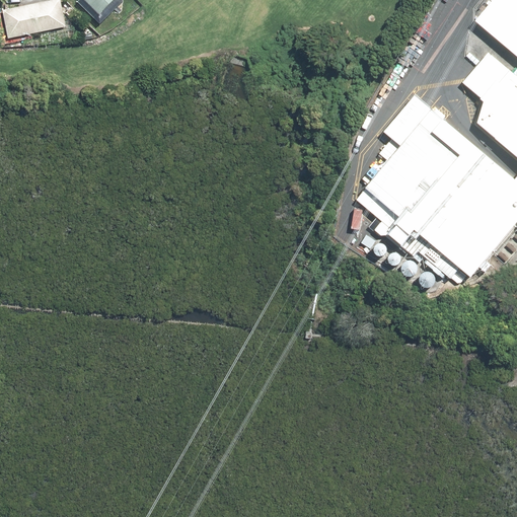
[(43,0),(9,5),(13,32),(72,23),(68,0),(43,0)]
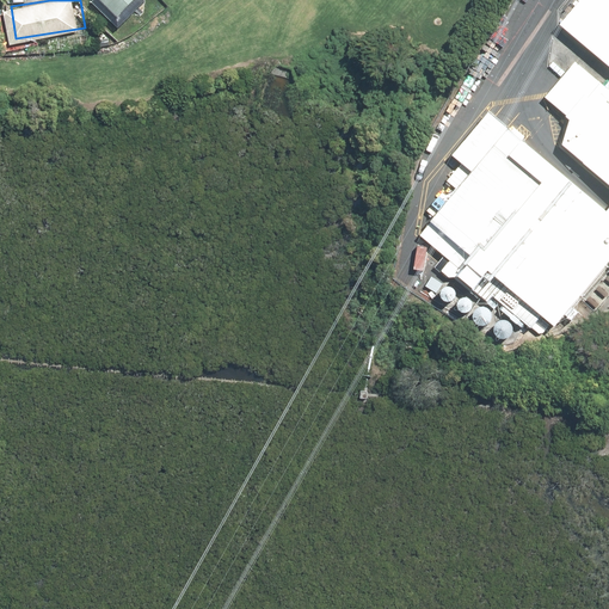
[(108,0),(125,16),(140,0),(108,0)]
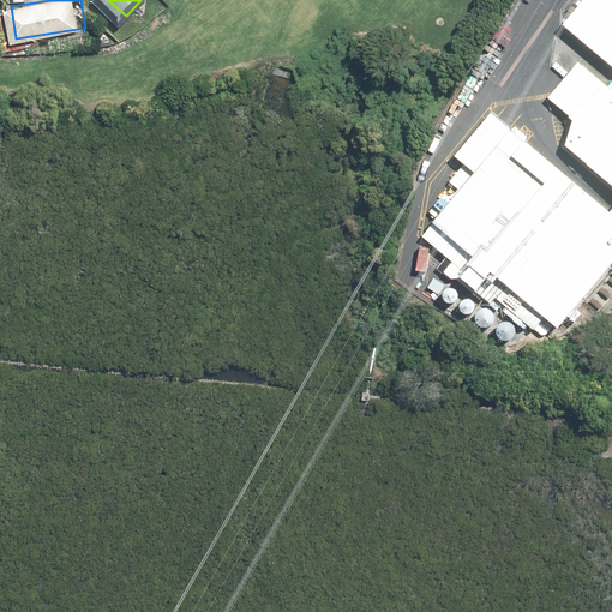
[(447,270),(499,310),(503,304),(541,334),(556,334),(564,324),(611,263),(611,0),(581,0),(561,25),(611,67),(611,90),(577,63),(547,97),(571,120),(563,145),(611,189),(611,204),(607,209),(527,141),(531,137),(520,126),(510,127),(490,111),(454,156),(472,174),(420,237),(453,261),(447,270)]
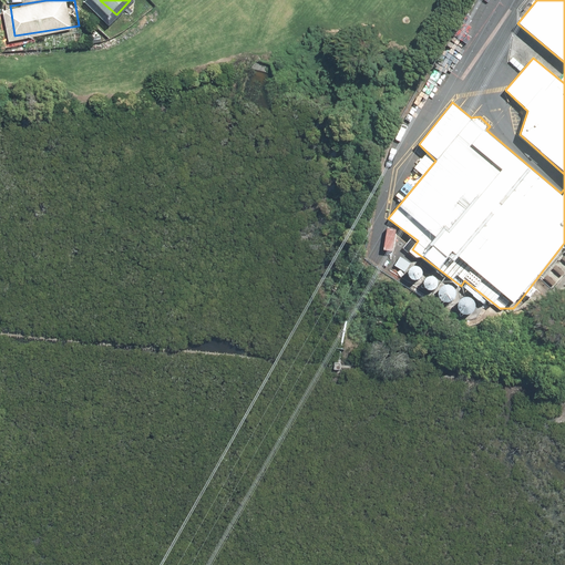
[(421,269),(420,267),(418,265),(414,263),(411,263),(409,264),(406,265),(404,267),(403,270),(403,273),(403,276),(406,278),(408,280),(410,281),(413,281),(417,280),(419,278),(421,276),(422,273),(421,269)]
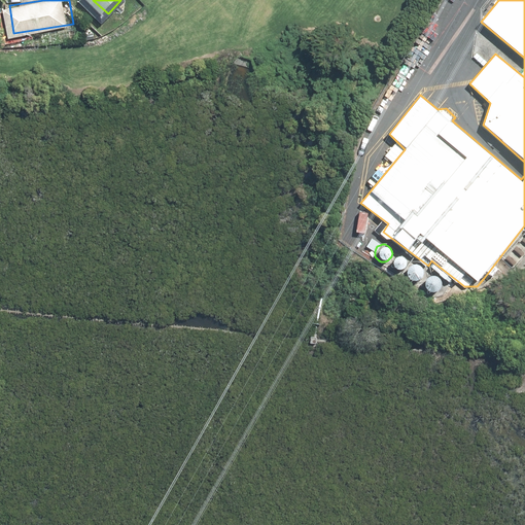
[(407,259),(406,256),(404,254),(400,253),(397,253),(395,253),(392,255),(391,257),(390,259),(389,263),(390,266),(392,268),(394,270),(396,271),(399,271),(403,270),(405,268),(407,266),(407,263),(407,259)]
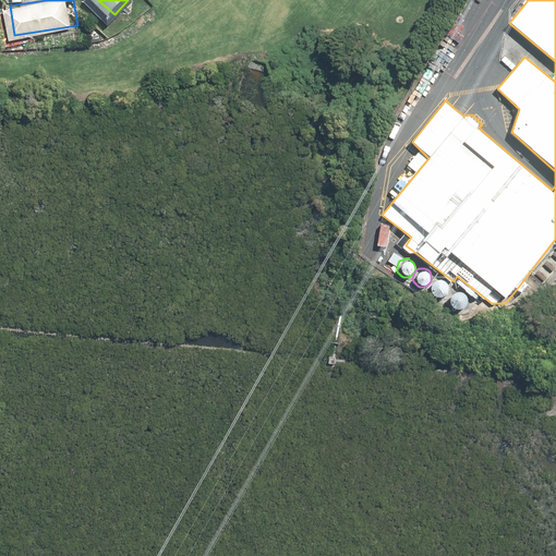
[(449,287),(448,285),(446,282),(444,280),(440,280),(437,281),(435,282),(433,285),(432,288),(432,290),(432,293),(434,295),(436,298),(438,299),(442,299),(445,298),(447,295),(449,293),(450,290),(449,287)]
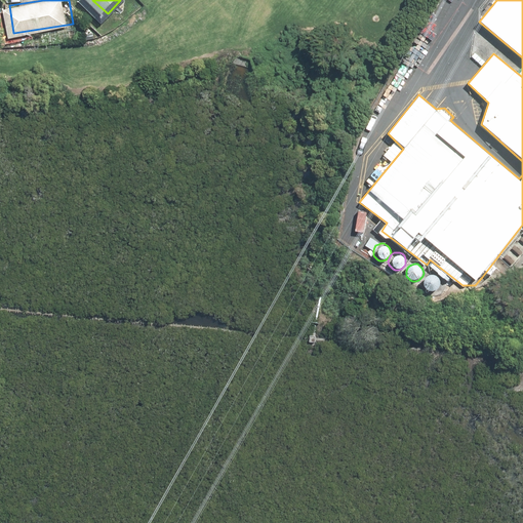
[(440,281),(439,279),(437,276),(434,275),(432,275),(429,276),(426,277),(425,279),(424,282),(424,284),(424,287),(426,289),(428,291),(430,292),(433,292),(436,291),(438,289),(440,287),(441,284),(440,281)]
